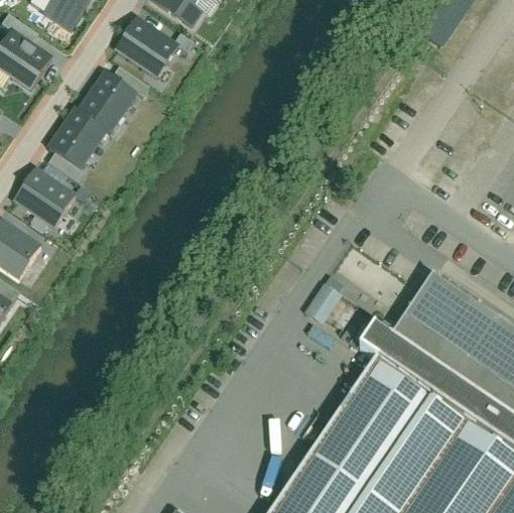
[(70,28),(88,0),(28,0),(27,1),(70,28)]
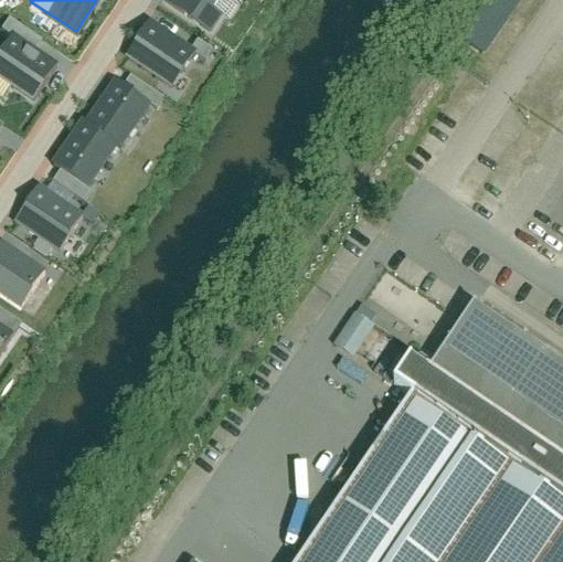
[(167,0),(210,28),(221,10),(214,6),(218,0),(167,0)]
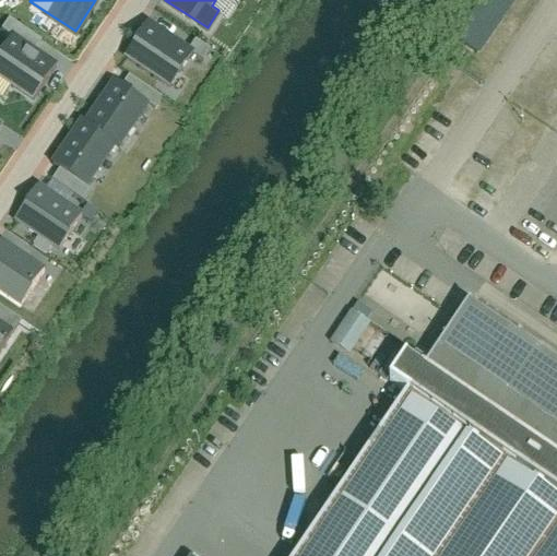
[(121,51),(168,83),(192,48),(145,16),(121,51)]
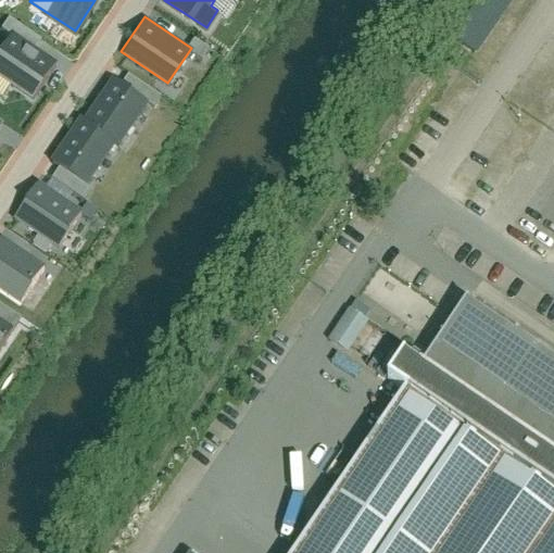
[(0,71),(32,92),(55,59),(13,29),(0,48),(0,71)]
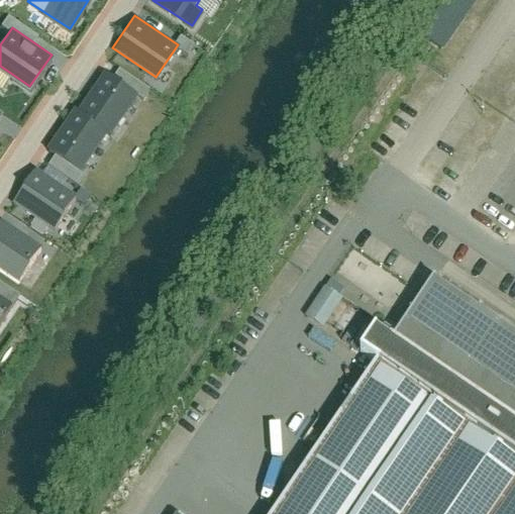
[(47,146),(82,168),(105,130),(111,134),(137,93),(102,71),(79,108),(74,105),(47,146)]
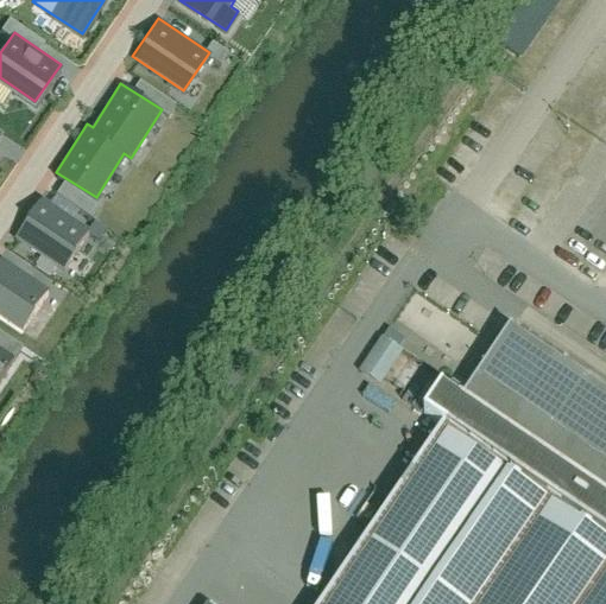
[(36,248),(62,265),(87,227),(38,196),(13,234),(36,248)]
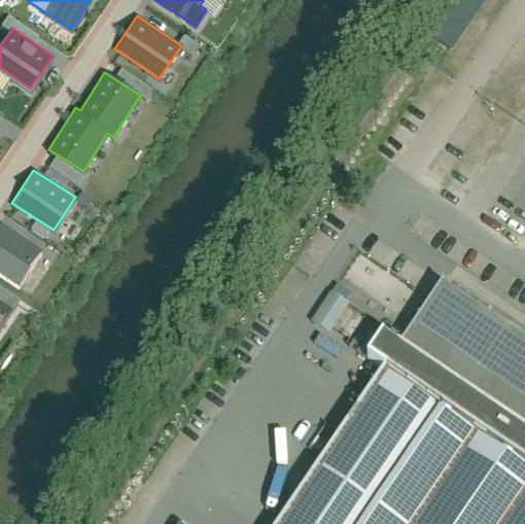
[(0,268),(19,281),(40,249),(0,222),(0,268)]
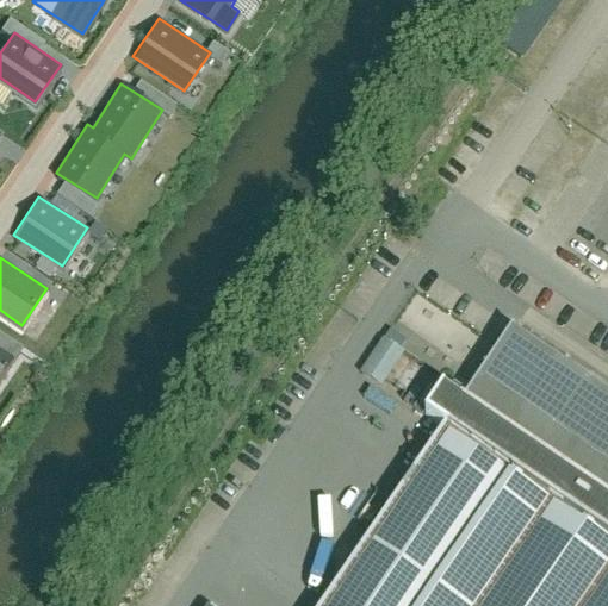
[(382,388),(404,339),(383,329),(360,379),(382,388)]
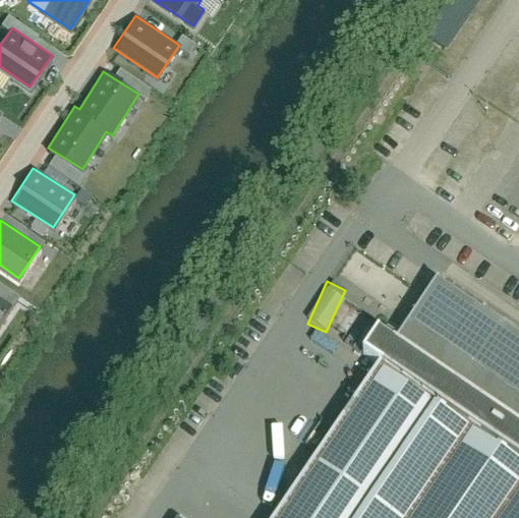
[(518,517),(518,343),(428,283),(270,517),(518,517)]
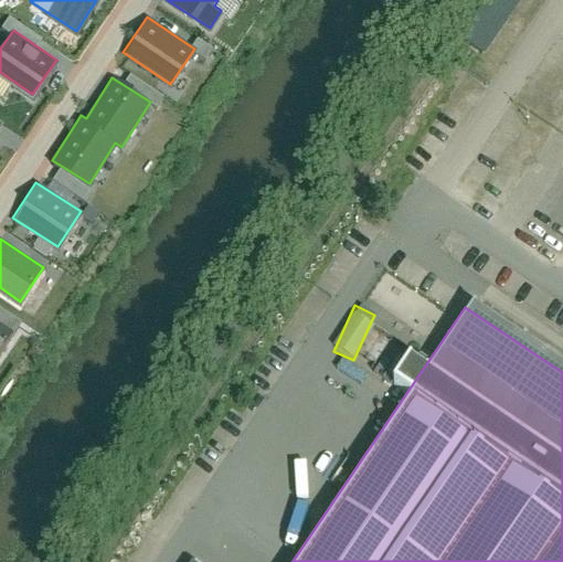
[(0,345),(11,328),(0,320),(0,345)]
